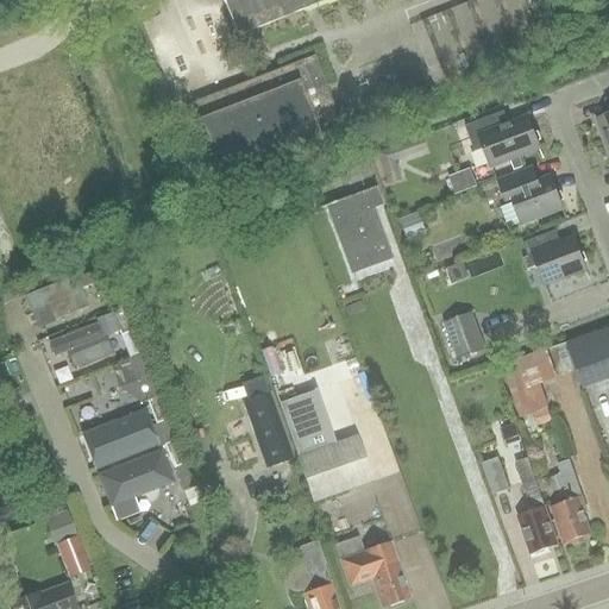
[(223,0),(237,37),(305,10),(314,6),(327,0),(223,0)]
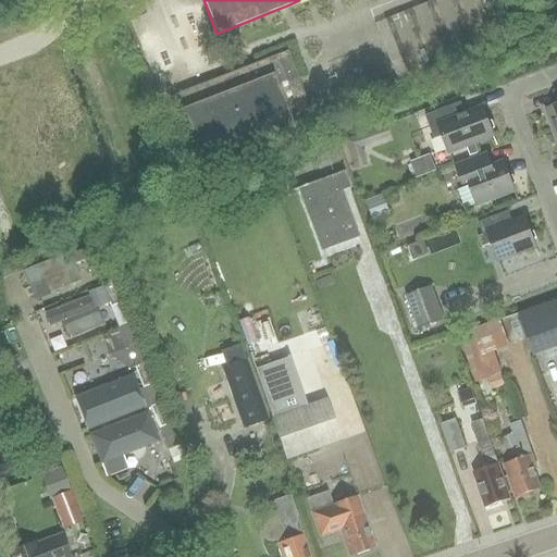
[(474,0),(432,0),(372,24),(393,74),(489,37),(474,0)]
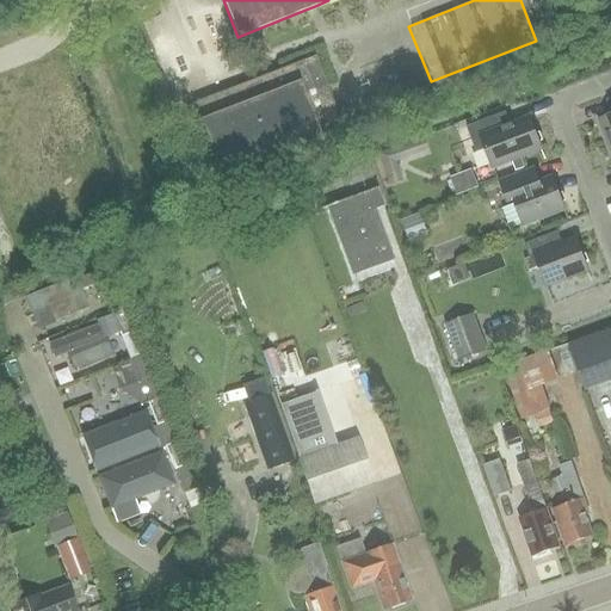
[(315,56),(226,91),(192,103),(199,121),(221,177),(344,130),(315,56)]
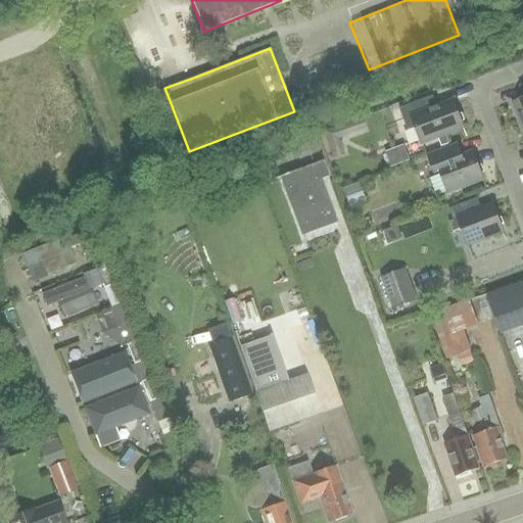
[(522,85),(519,87),(522,96),(522,98),(512,103),(521,125),(522,124),(522,85)]
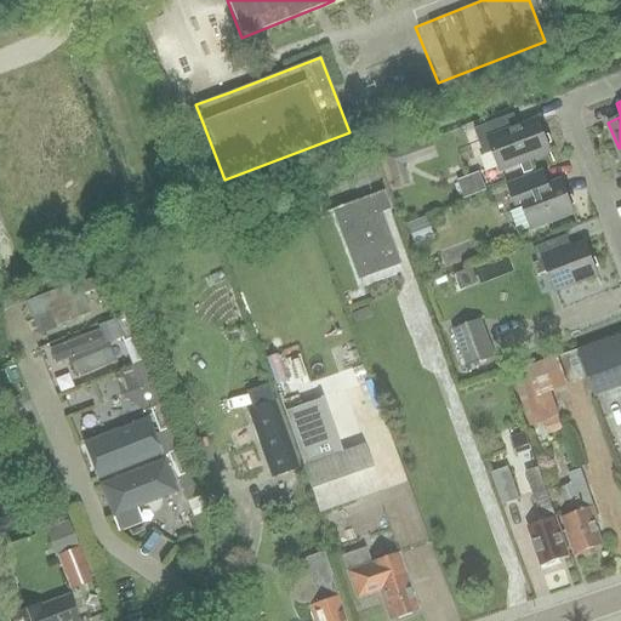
[(551,152),(539,121),(520,129),(514,114),(474,130),(484,155),(494,152),(501,170),(551,152)]
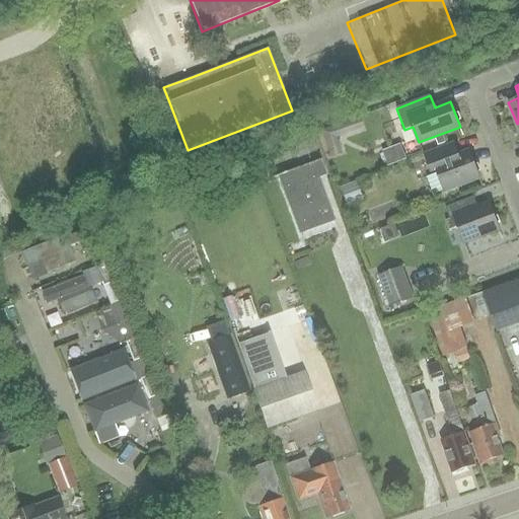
[(331,158),(340,155),(334,138),(363,127),(359,117),(321,132),(331,158)]
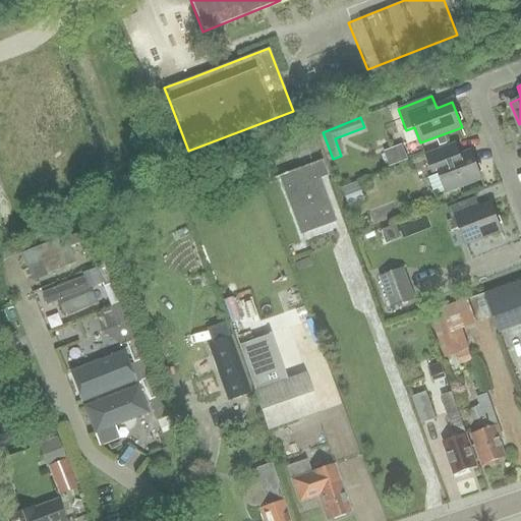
[(311,132),(294,138),(301,158),(319,152),(311,132)]
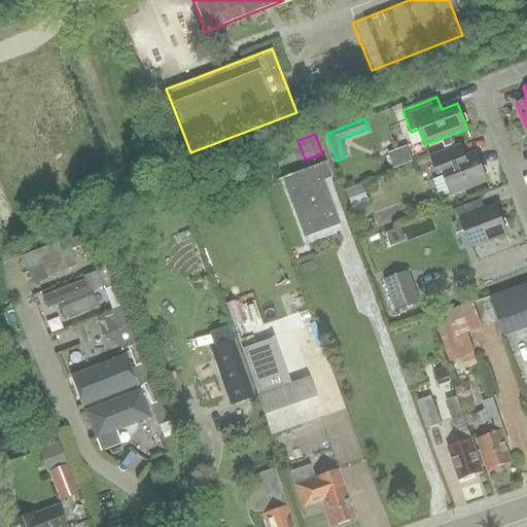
[(487,180),(478,155),(465,160),(460,145),(431,156),(437,171),(442,169),(445,177),(433,181),(440,198),(452,194),(487,180)]
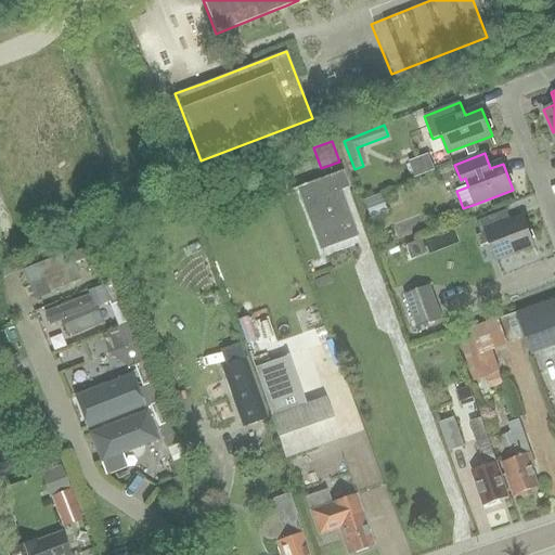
[(306,169),(300,155),(292,158),(297,172),(306,169)]
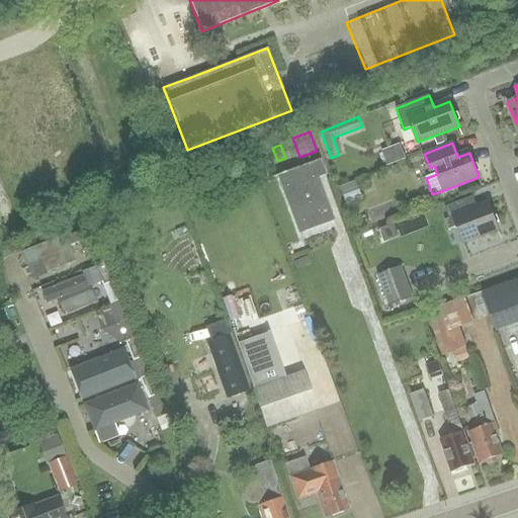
[(381,153),(387,168),(406,161),(403,153),(391,149),(381,153)]
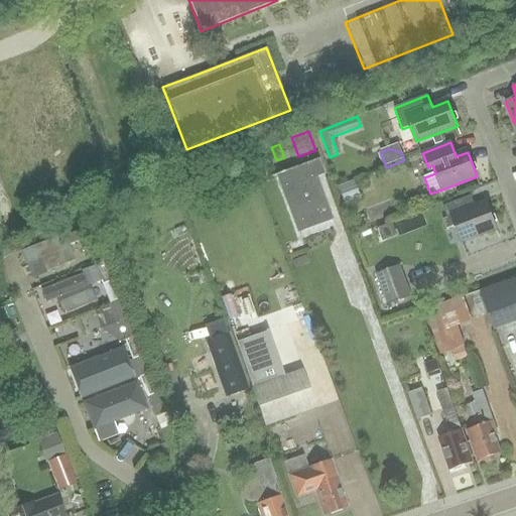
[(314,174),(324,171),(318,158),(269,177),(269,178),(279,174),(292,209),(298,227),(330,215),(314,174)]
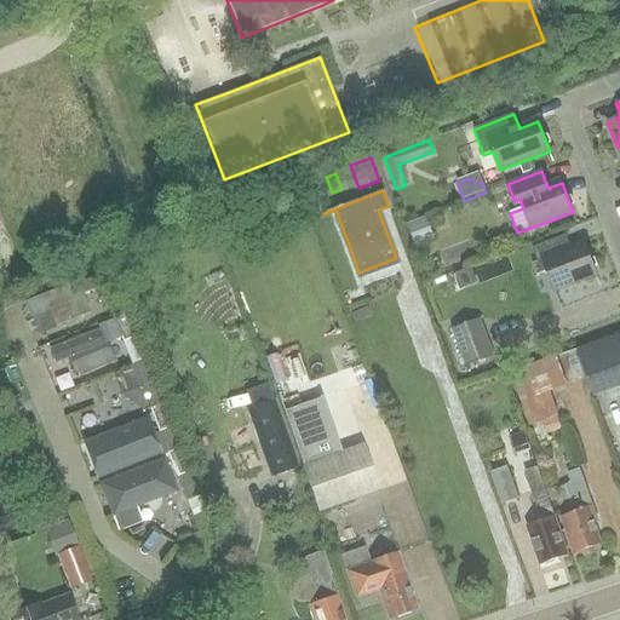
[(27,224),(23,216),(10,222),(13,230),(27,224)]
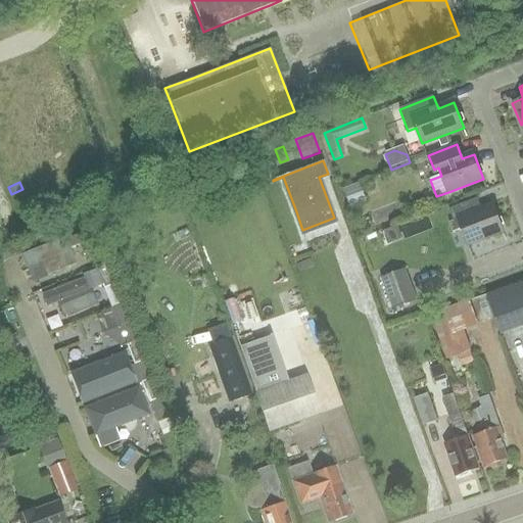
[(366,201),(359,182),(342,188),(349,207),(366,201)]
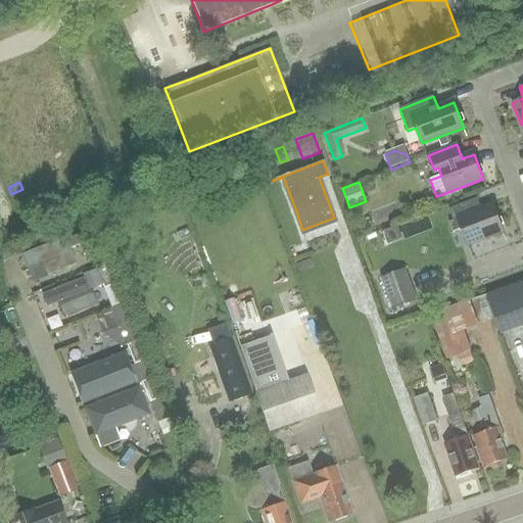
[(503,232),(493,206),(482,210),(477,199),(449,209),(454,222),(459,220),(468,245),(503,232)]
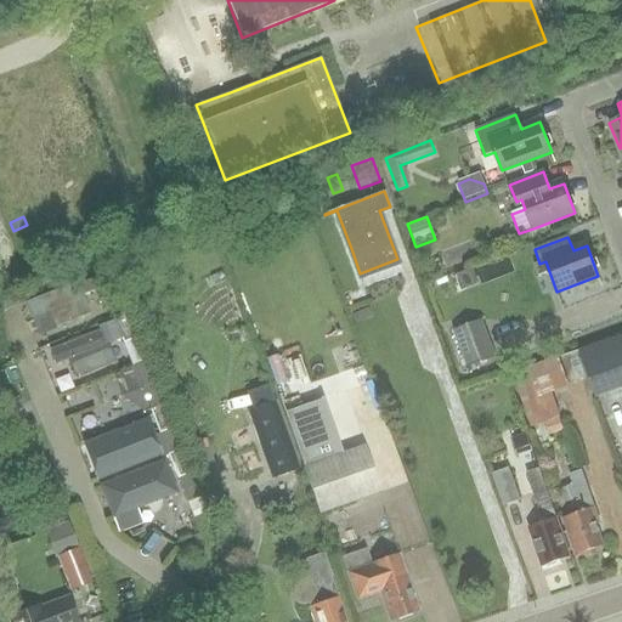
[(120,292),(111,269),(96,273),(106,298),(120,292)]
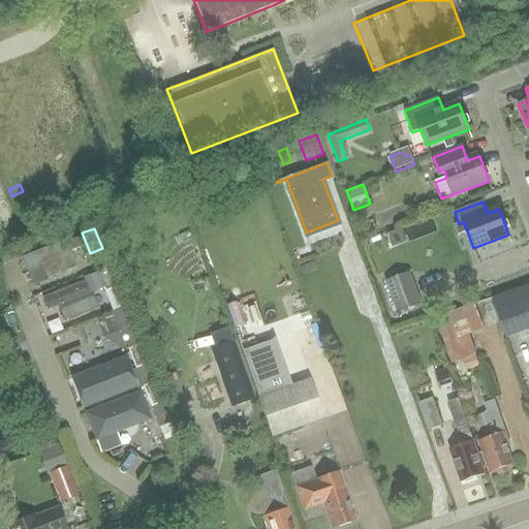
[(73,238),(25,254),(30,269),(48,263),(53,278),(84,267),(73,238)]
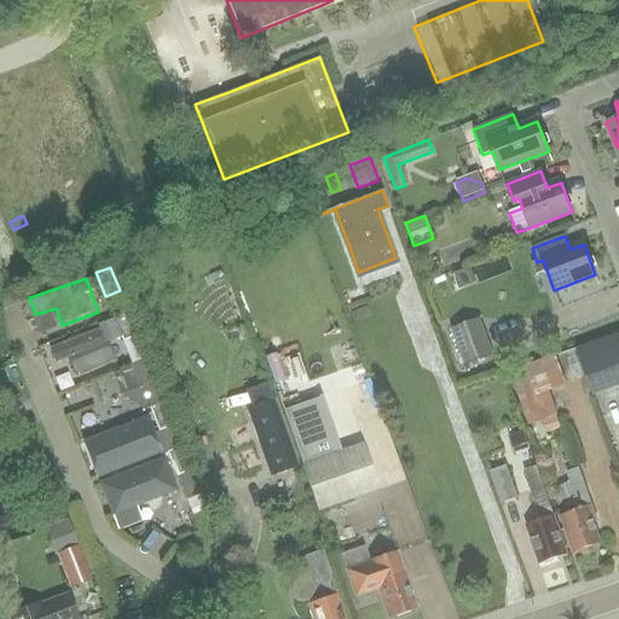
[(368,306),(350,312),(352,319),(370,313),(368,306)]
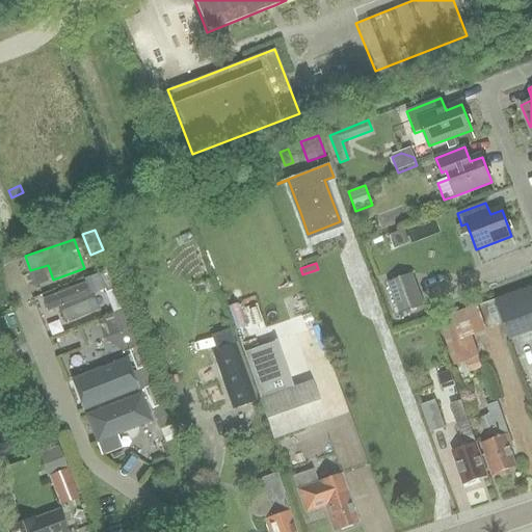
[(118,289),(110,268),(98,273),(106,293),(118,289)]
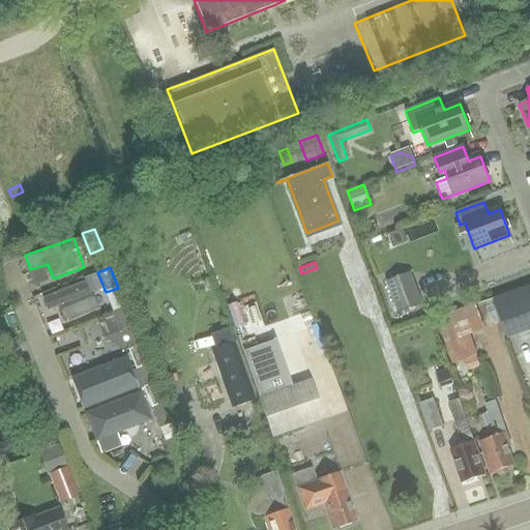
[(422,303),(412,273),(387,282),(398,312),(422,303)]
